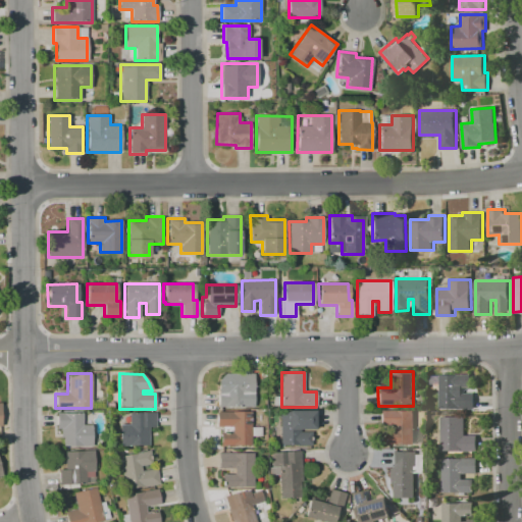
[(218,379),(225,374),(253,374),(254,407),(218,407),(218,379)]
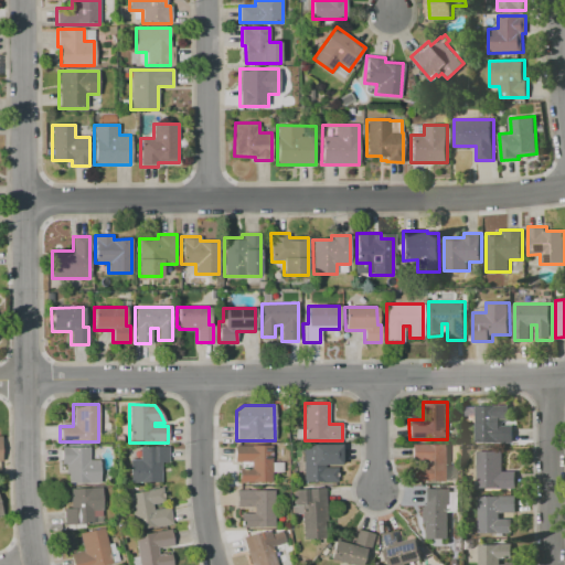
[(476,405),(510,405),(510,419),(498,419),(498,426),(513,426),(513,443),(476,443),(476,405)]
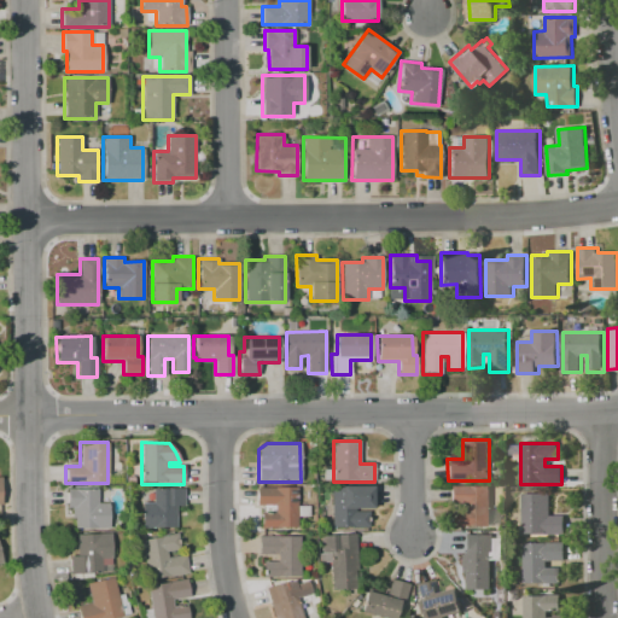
[(331,485),(372,485),(372,508),(355,508),(355,513),(366,513),(366,520),(368,520),(368,528),(331,528),(331,485)]
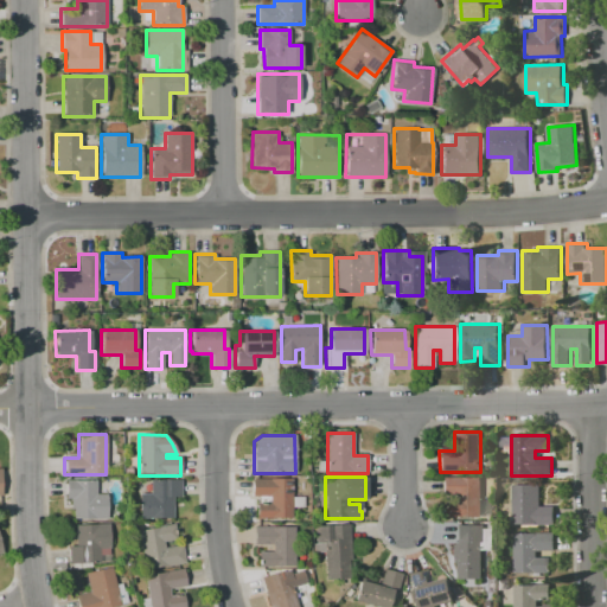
[(447,516),(447,502),(460,502),(460,494),(443,494),(443,477),(481,477),(481,516),(447,516)]
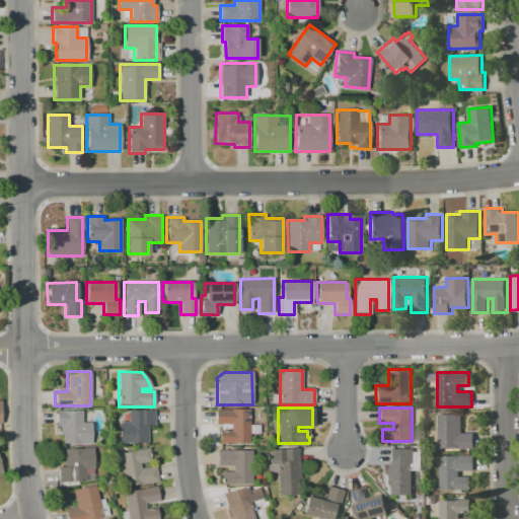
[(249,409),(249,444),(219,444),(219,431),(231,430),(231,425),(215,425),(215,410),(249,409)]
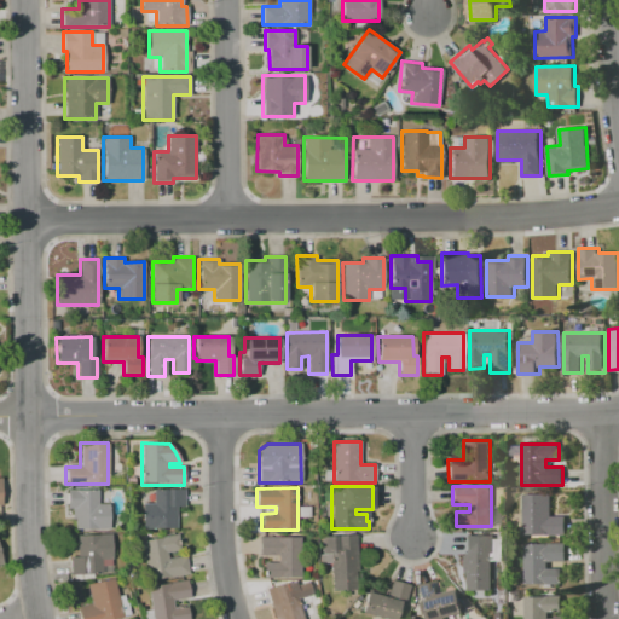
[(152,489),(184,489),(184,507),(175,507),(175,528),(143,528),(142,503),(152,503),(152,489)]
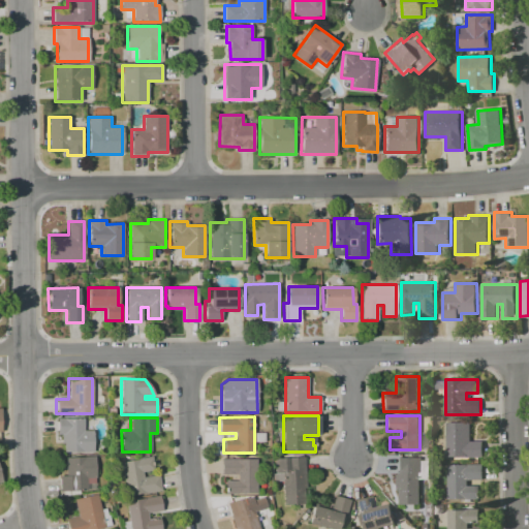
[(83,418),(83,430),(92,430),(92,452),(63,453),(63,443),(61,443),(61,434),(57,434),(56,418),(83,418)]
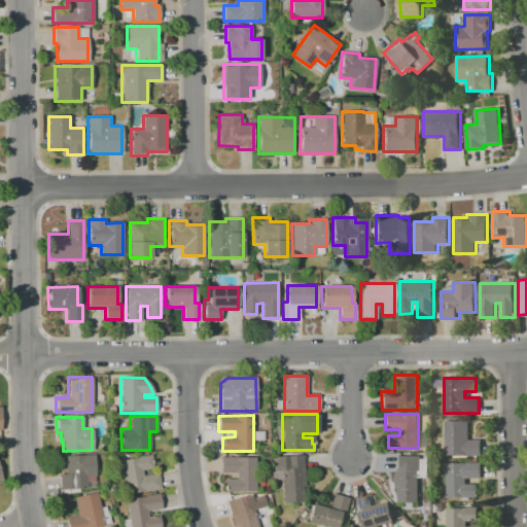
[(446,455),(446,421),(469,421),(469,440),(481,440),(481,454),(446,455)]
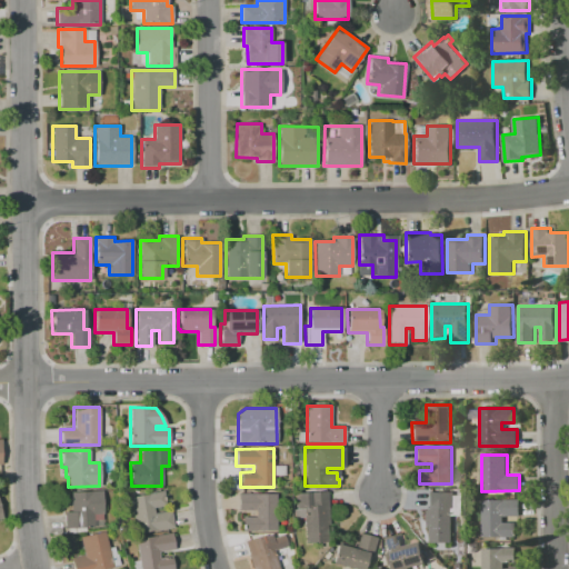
[(130,498),(150,495),(150,492),(163,490),(165,501),(162,501),(163,507),(153,508),(155,513),(170,511),(173,528),(136,535),(130,498)]
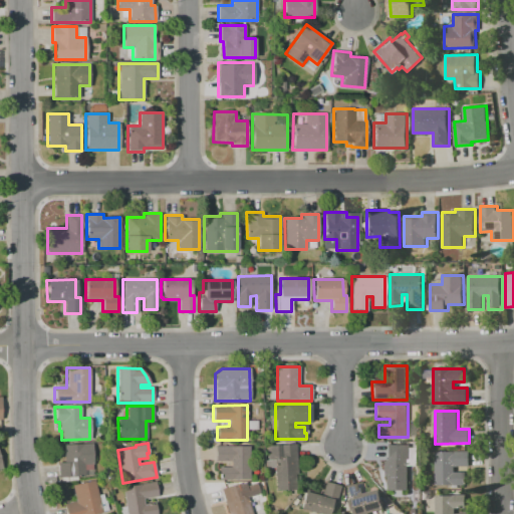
[(63,445),(91,444),(92,465),(83,465),(83,476),(57,478),(57,463),(63,462),(63,445)]
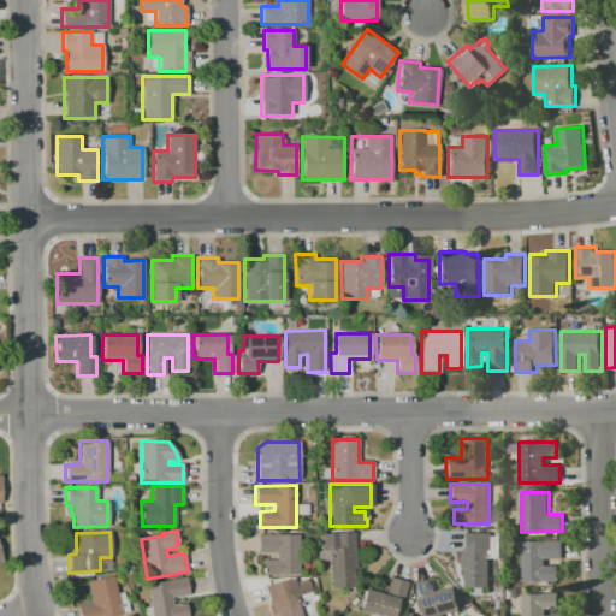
[(353,586),(331,588),(329,550),(320,551),(319,534),(355,532),(357,562),(351,562),(353,586)]
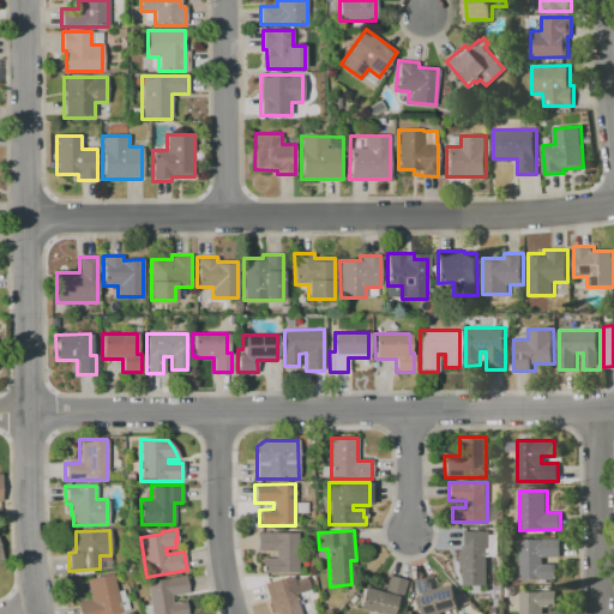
[(461,531),(491,530),(491,548),(487,548),(487,584),(464,584),(464,567),(461,567),(461,531)]
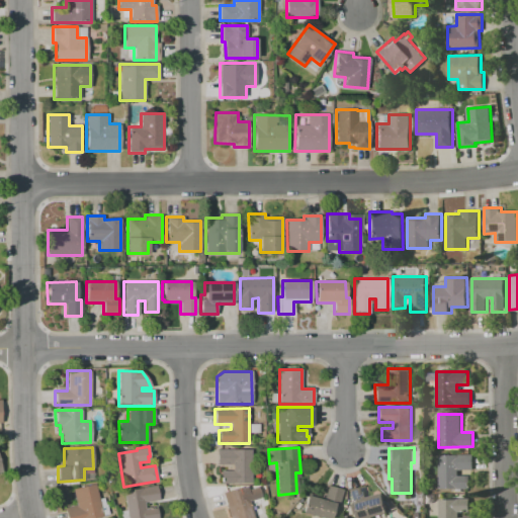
[(251,449),(251,483),(221,484),(221,470),(233,470),(233,464),(217,464),(217,449),(251,449)]
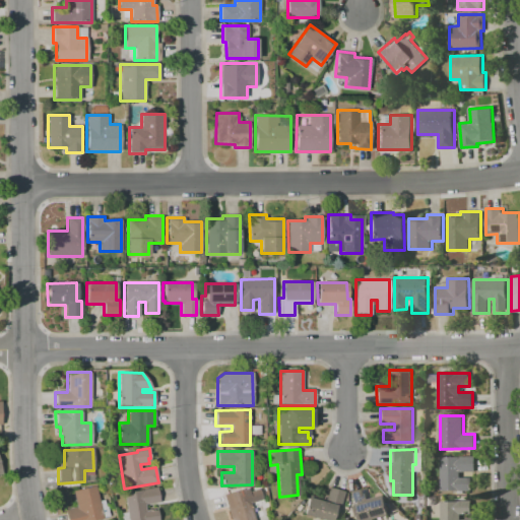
[(441,456),(474,456),(474,471),(461,471),(461,476),(470,476),(470,491),(441,491),(441,456)]
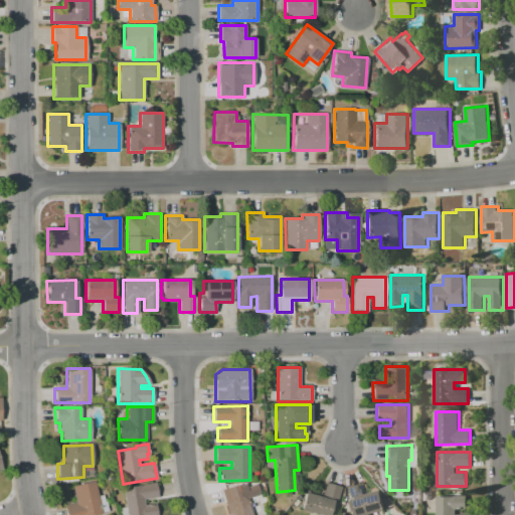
[(94,481),(102,514),(97,514),(65,514),(63,505),(75,502),(71,487),(94,481)]
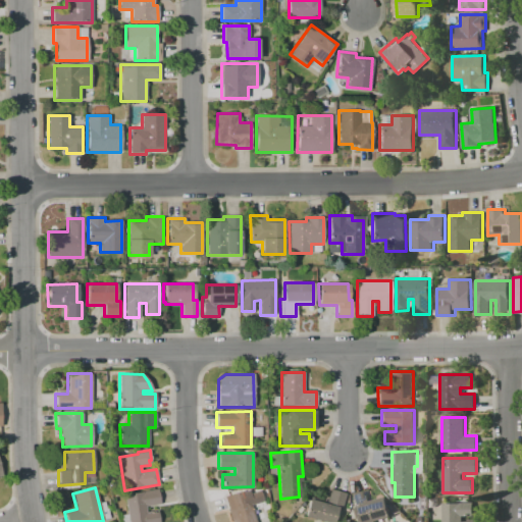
[(128,521),(123,494),(157,488),(160,504),(145,507),(146,512),(157,510),(159,521),(128,521)]
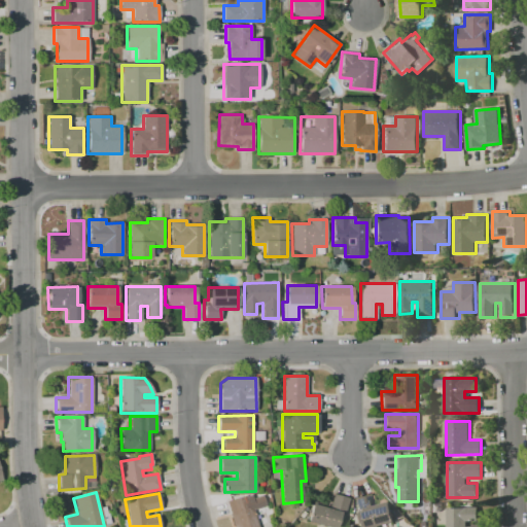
[(389,501),(394,521),(371,526),(362,526),(362,522),(358,523),(352,498),(370,493),(373,505),(389,501)]
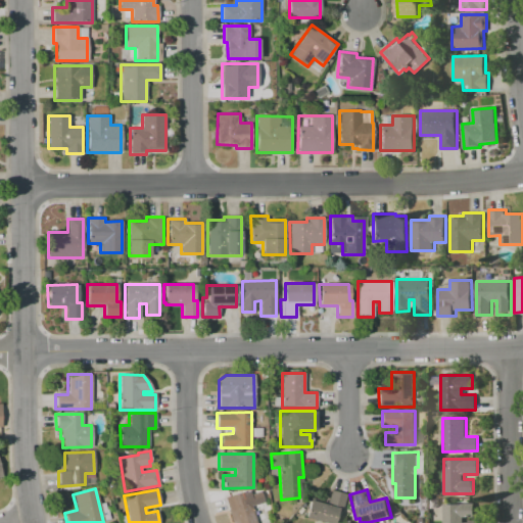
[(308,500),(326,505),(330,490),(346,494),(341,511),(337,510),(333,522),(329,522),(304,516),(308,500)]
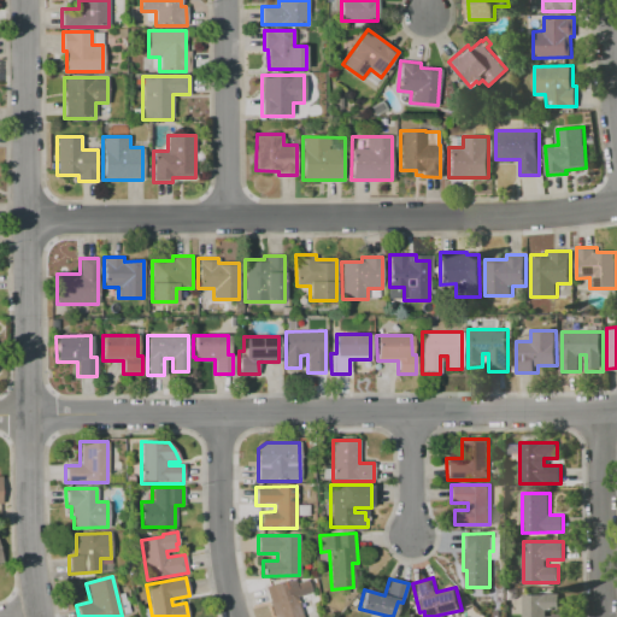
[(277,616),(275,616),(265,587),(285,581),(289,593),(293,592),(300,616),(277,616)]
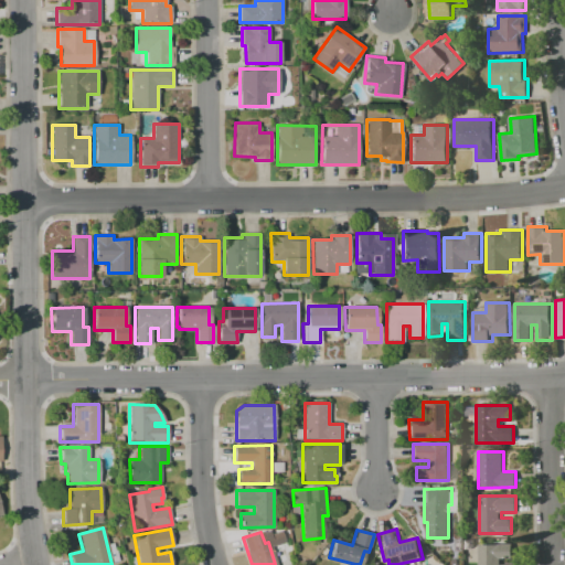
[(479,564),(479,544),(513,543),(513,557),(501,557),(501,564),(518,564),(479,564)]
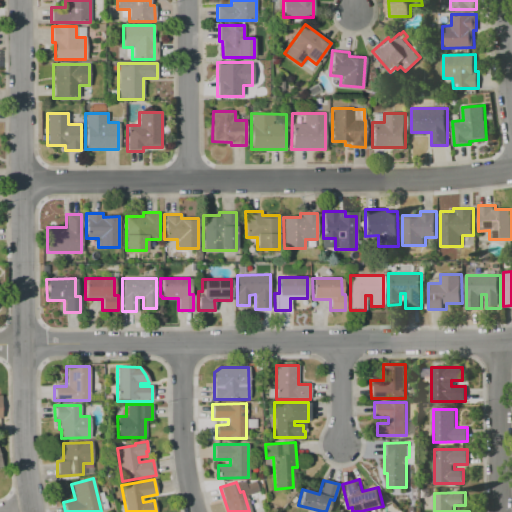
All buildings are outlined.
